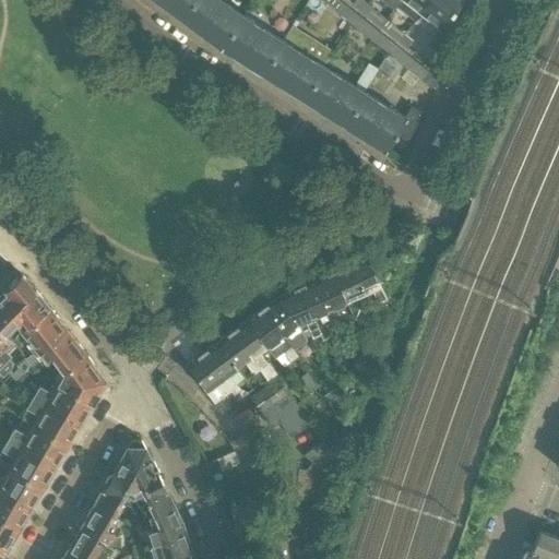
[(157,0),(180,16),(192,0),(157,0)]
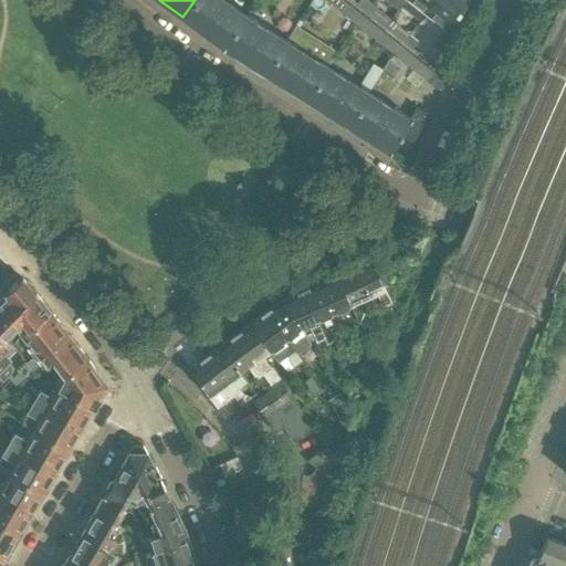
[(222,46),(222,48),(245,16),(244,14),(223,0),(195,0),(182,17),(222,46)]
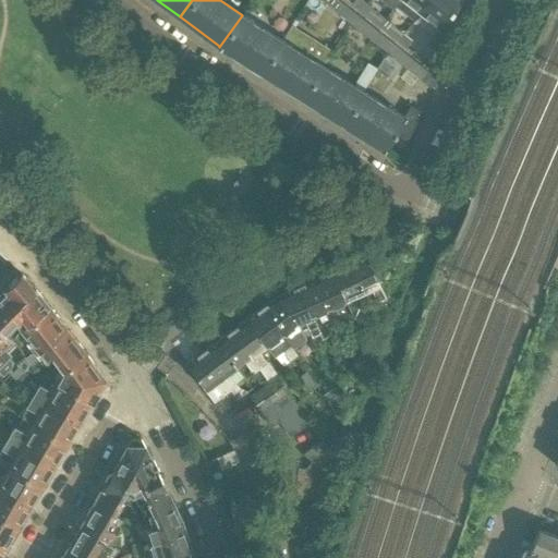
[(320,0),(388,53),(397,61),(407,69),(413,74),(424,83),(431,75),(336,0),(320,0)]
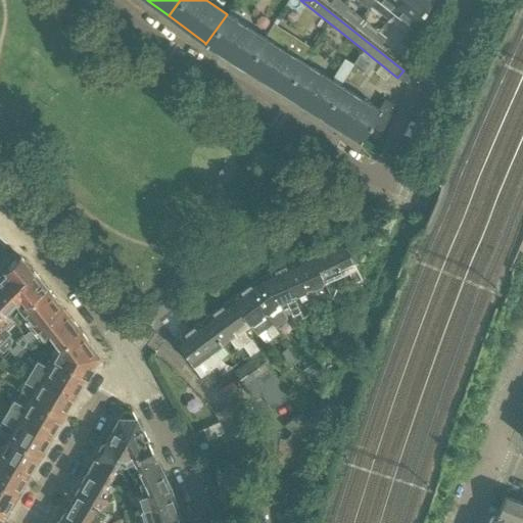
[(342,4),(337,0),(332,0),(329,4),(337,10),(342,4)]
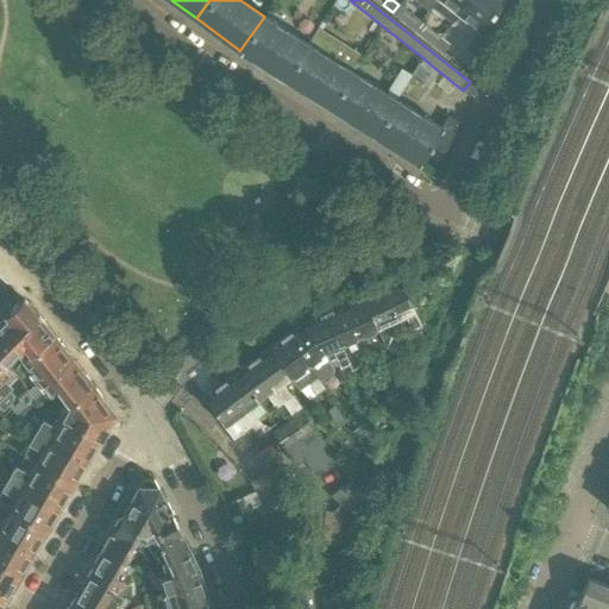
[(441,0),(459,13),(469,0),(441,0)]
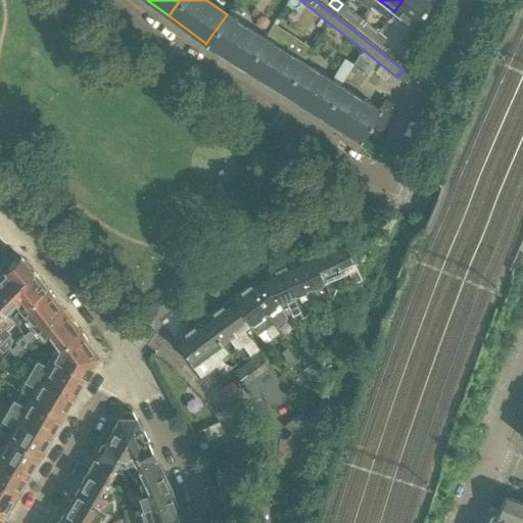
[(402,0),(394,11),(412,26),(428,5),(432,0),(402,0)]
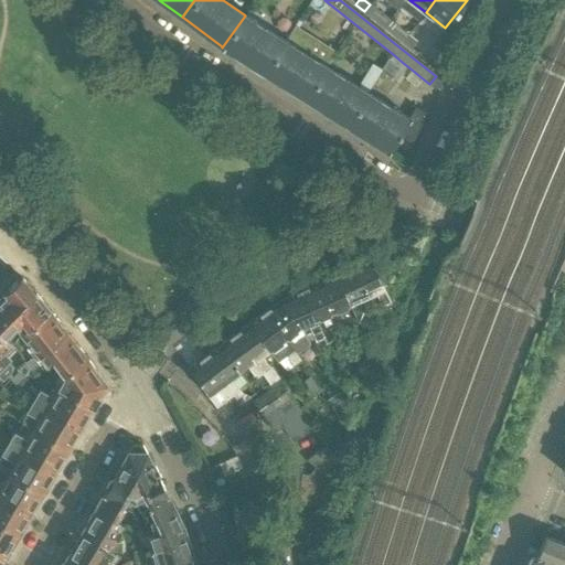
[(379,11),(370,4),(364,11),(373,19),(379,11)]
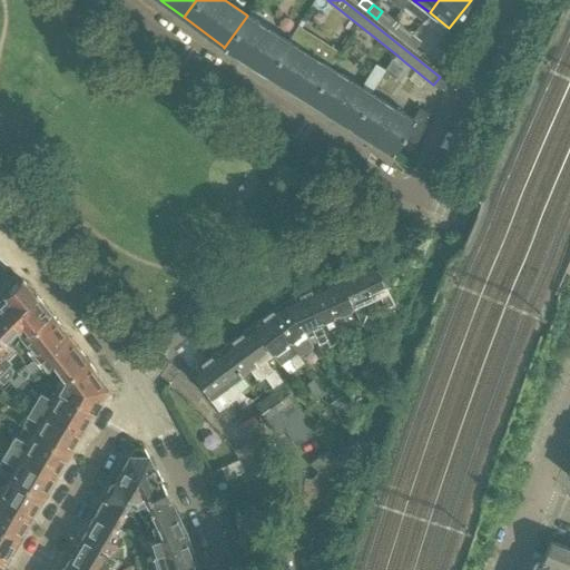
[(467,6),(449,28),(462,39),(477,13),(467,6)]
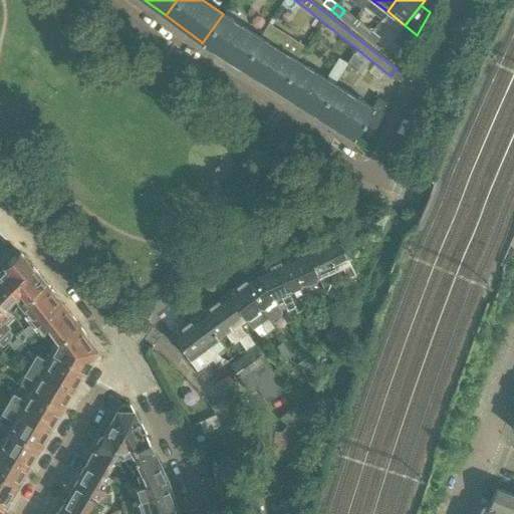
[(203,43),(241,66),(259,37),(223,14),(202,43),(203,43)]
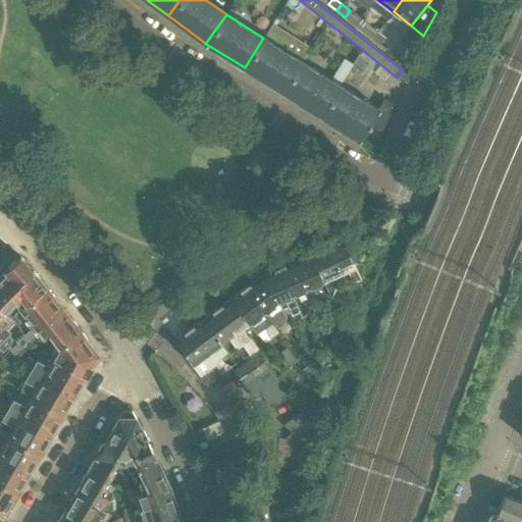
[(363,32),(371,39),(377,32),(369,24),(363,32)]
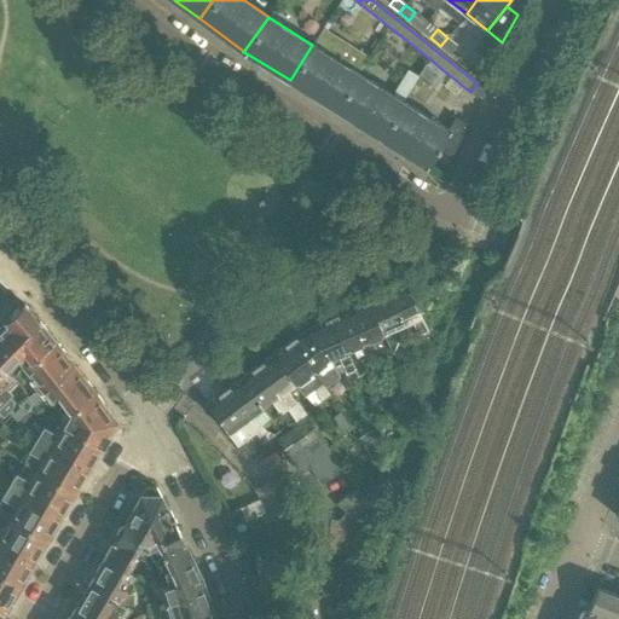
[(447,38),(440,46),(482,79),(489,80),(493,68),(467,47),(464,51),(457,45),(447,38)]
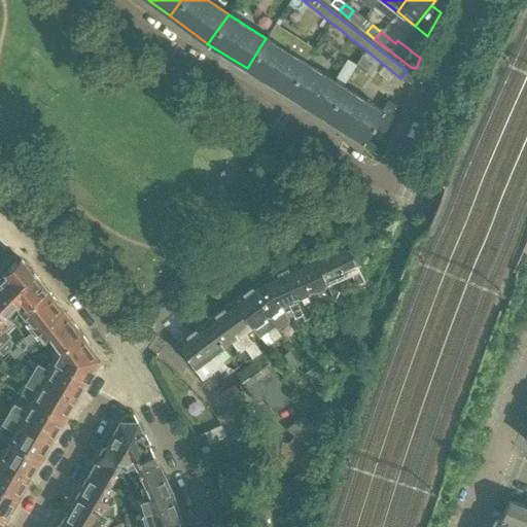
[(247,68),(285,93),(305,62),(266,38),(247,68)]
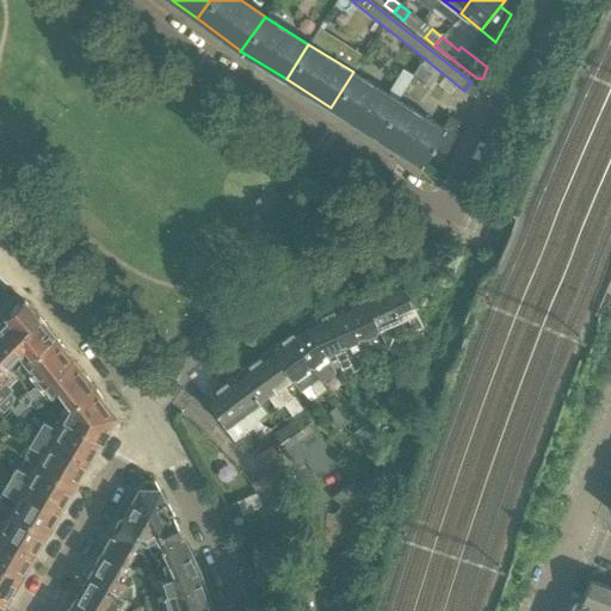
[(431,72),(434,67),(425,59),(420,63),(412,76),(424,84),(431,72)]
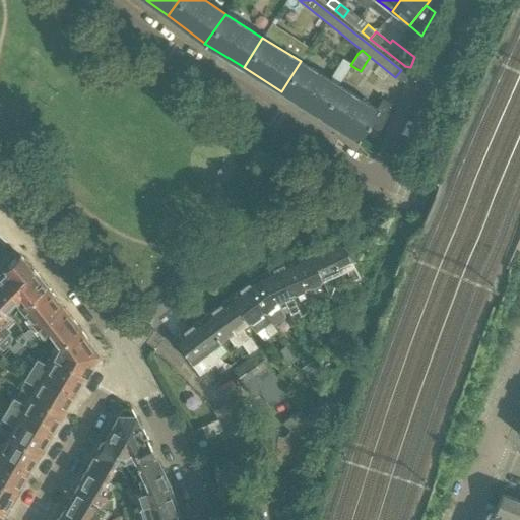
[(281,91),(320,115),(338,85),(301,61),(281,91)]
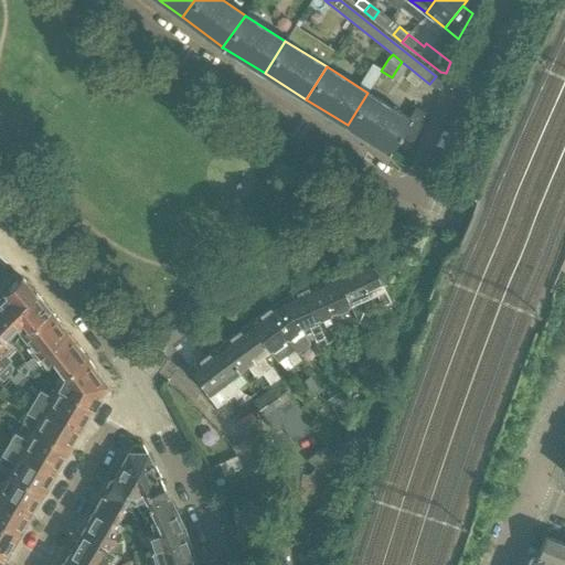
[(368,93),(348,125),(388,150),(387,151),(388,151),(400,135),(411,142),(420,126),(426,114),(415,108),(408,118),(368,93)]
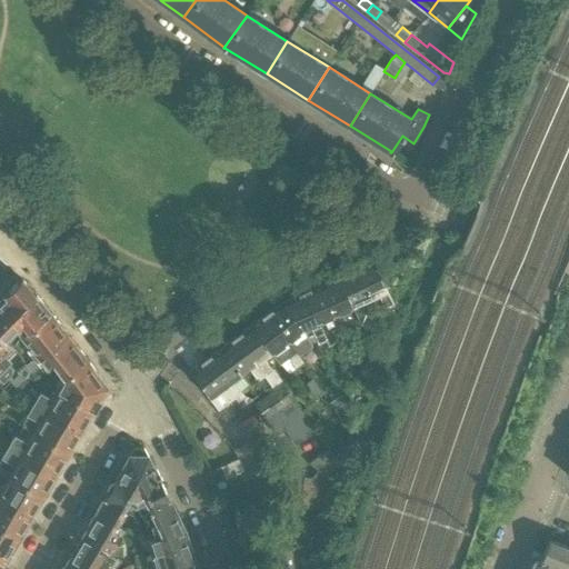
[(372,260),(355,268),(369,299),(378,295),(382,306),(382,307),(383,308),(392,305),(386,290),(387,290),(372,260)]
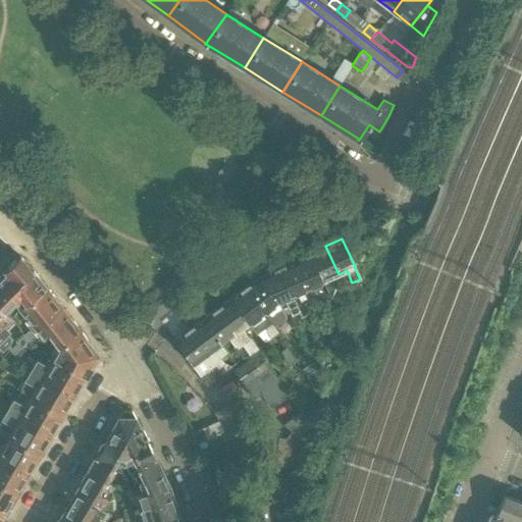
[(323,281),(330,298),(337,295),(330,278),(338,274),(325,246),(310,253),(323,281)]
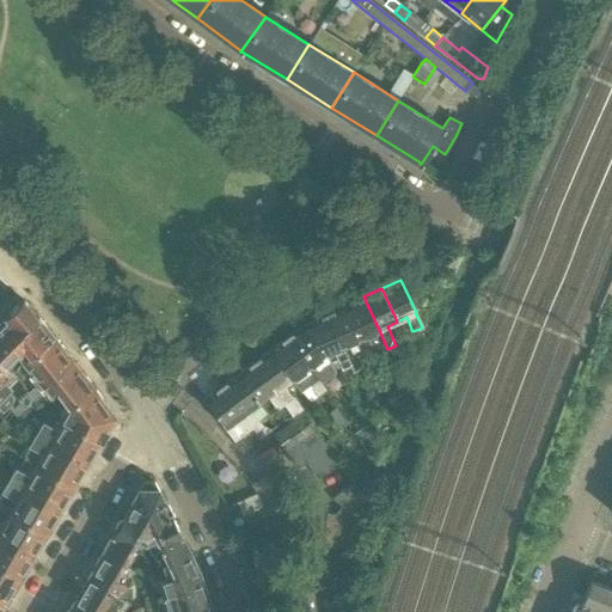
[(379,330),(363,297),(346,305),(360,338),(365,349),(367,353),(377,348),(379,355),(387,350),(387,349),(379,330)]
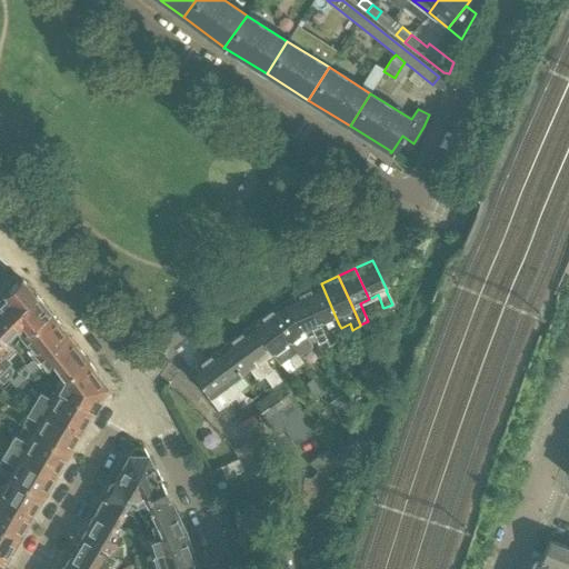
[(5,295),(0,298),(0,337),(3,340),(16,329),(10,323),(39,300),(21,279),(5,295)]
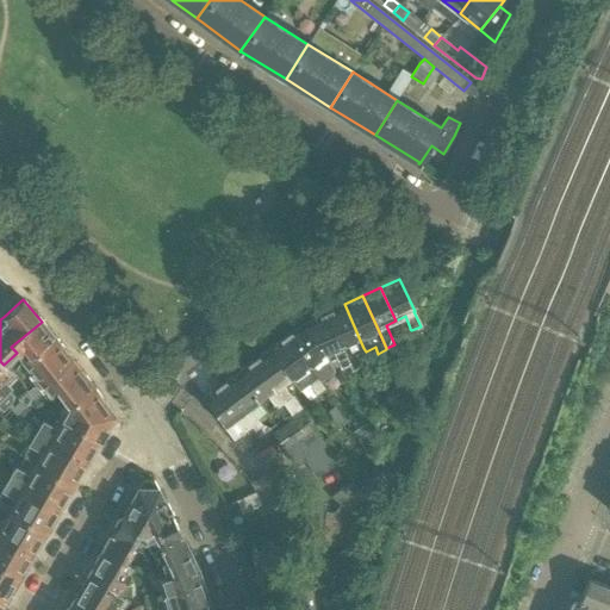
[(363,348),(359,337),(344,304),(325,313),(348,365),(350,371),(362,366),(356,355),(366,352),(363,348)]
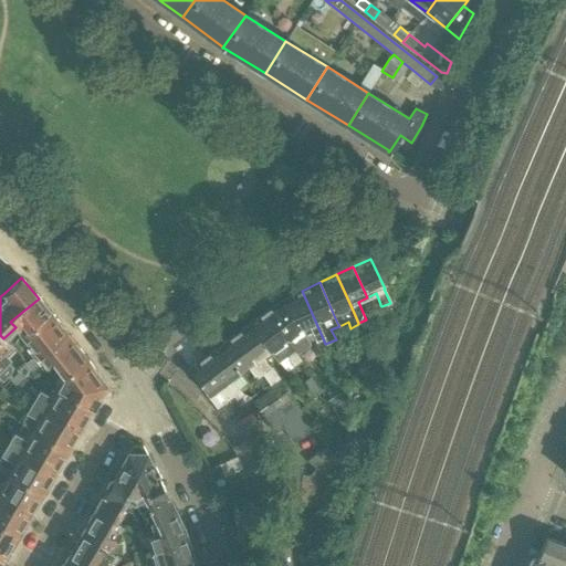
[(307,339),(314,339),(315,342),(323,338),(302,291),(280,301),(279,301),(300,328),(307,339)]
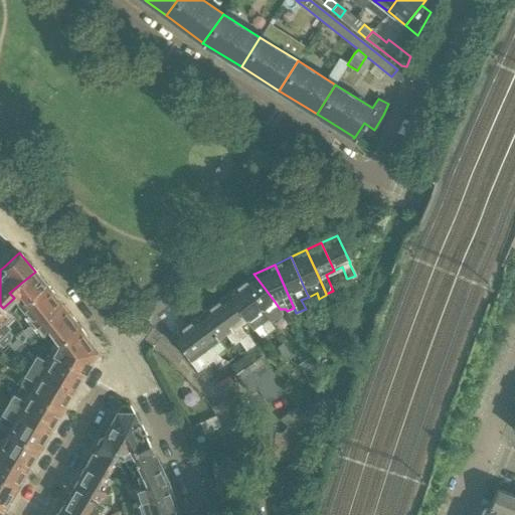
[(14,298),(19,304),(46,284),(35,272),(9,293),(14,298)]
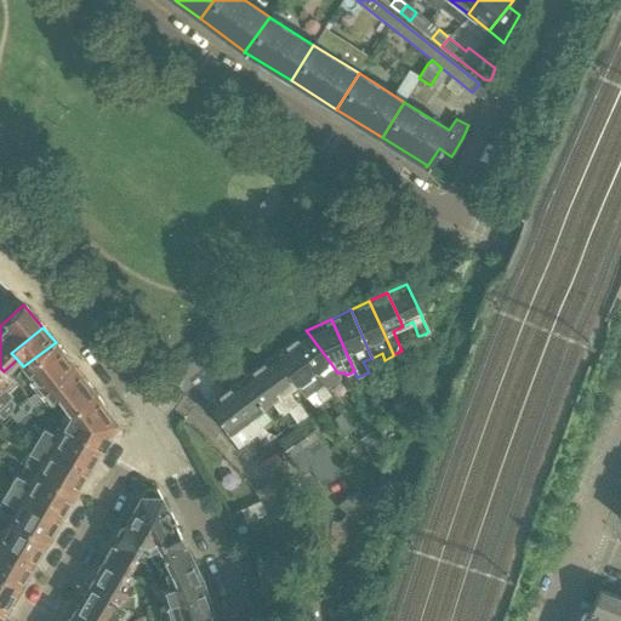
[(306,330),(290,342),(330,396),(339,391),(320,366),(329,360),(306,330)]
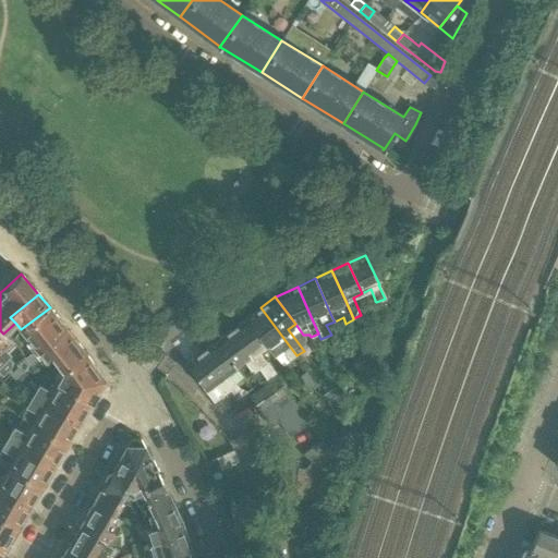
[(33,344),(36,349),(65,326),(50,307),(21,329),(33,344)]
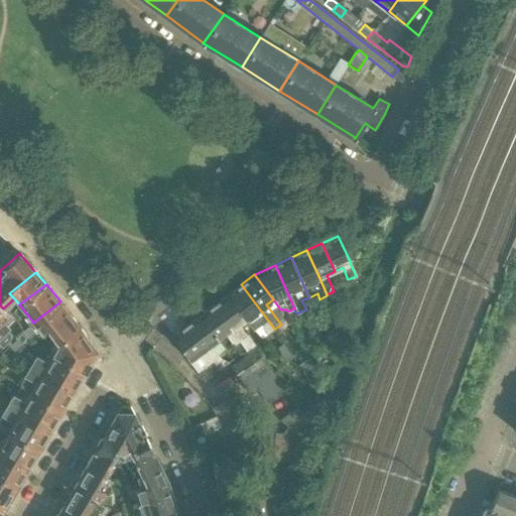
[(227,294),(246,319),(253,331),(261,325),(268,335),(274,329),(241,284),(227,294)]
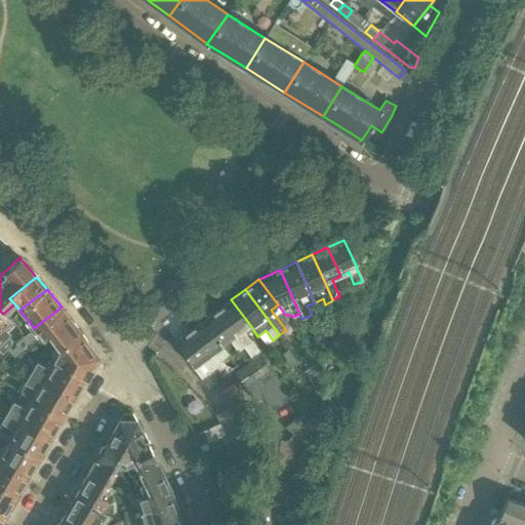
[(231,299),(217,311),(244,347),(251,356),(257,351),(243,330),(250,325),(231,299)]
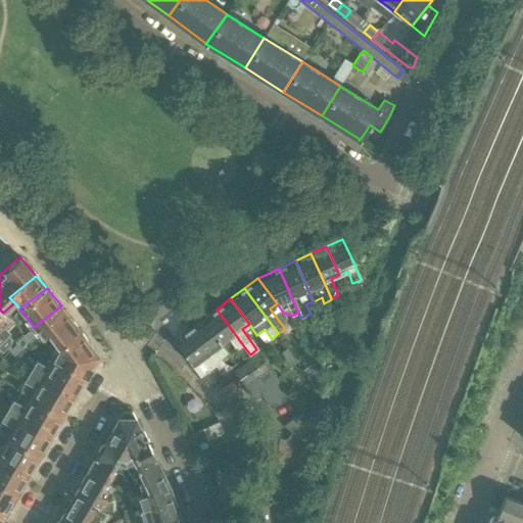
[(73,321),(61,305),(34,327),(24,335),(22,336),(27,342),(31,347),(47,334),(50,338),(51,338),(73,321)]
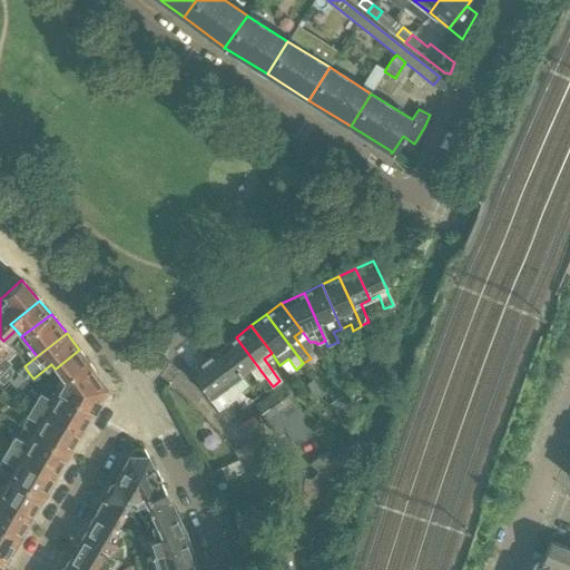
[(0,372),(7,379),(11,375),(11,370),(10,369),(6,364),(8,361),(2,355),(10,349),(3,341),(0,337),(0,372)]
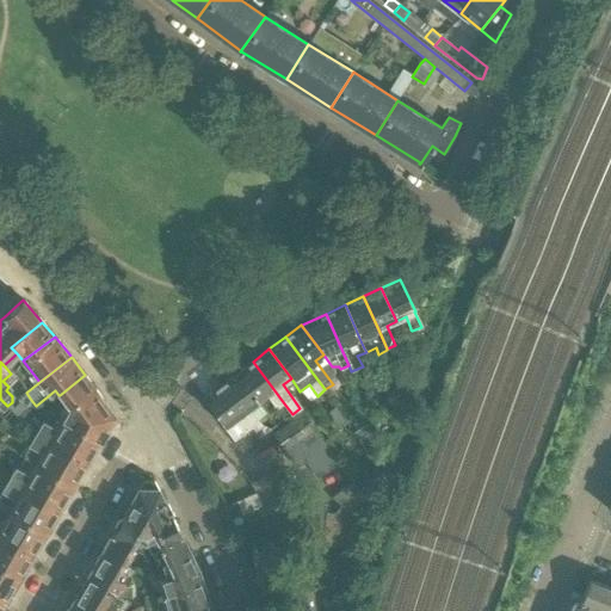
[(253,362),(238,372),(259,402),(267,396),(277,408),(284,403),(253,362)]
